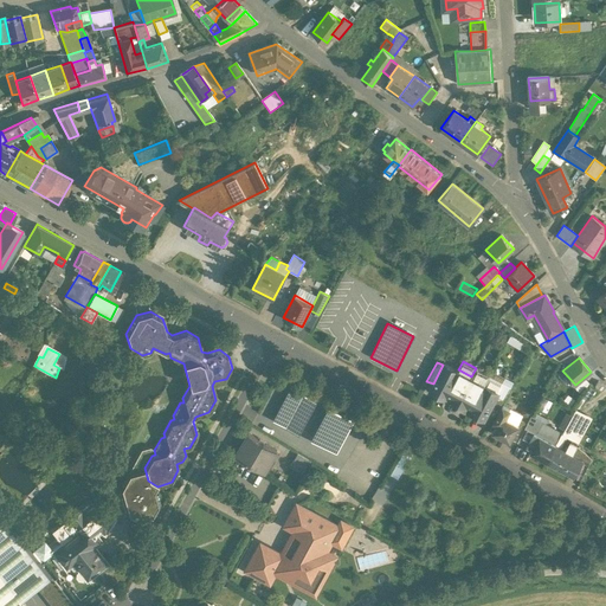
[(457,371),(444,363),(443,365),(433,384),(430,389),(444,397),(445,394),(457,371)]
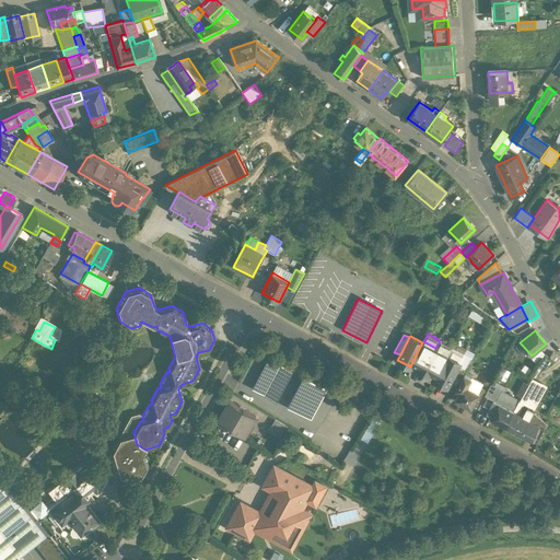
[(452,347),(440,340),(435,348),(448,354),(452,347)]
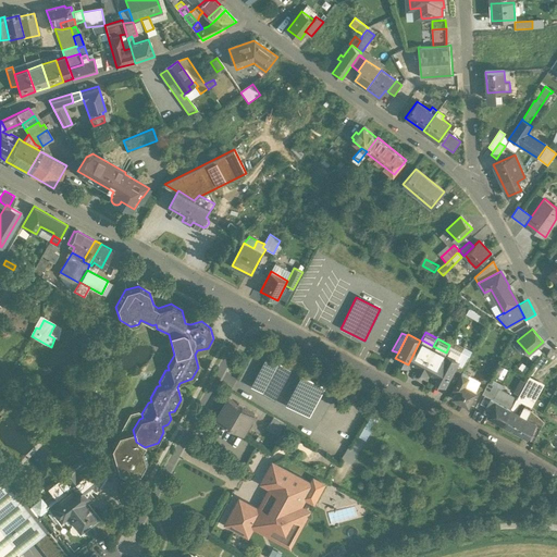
[(433,346),(421,339),(420,341),(409,362),(415,364),(413,366),(421,370),(433,346)]
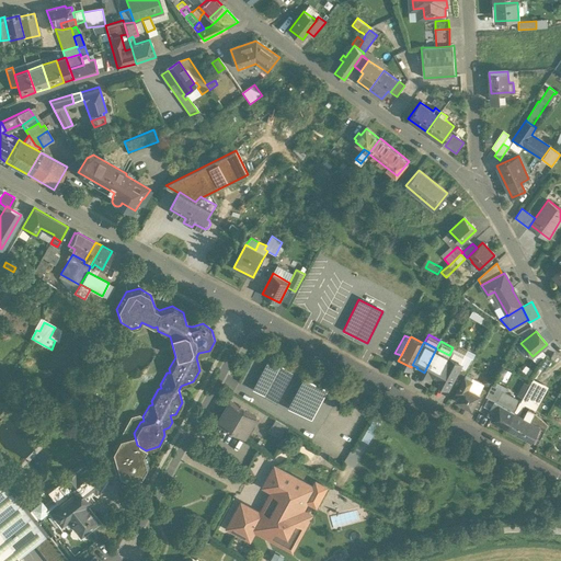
[(449,355),(436,348),(424,373),(431,376),(432,375),(437,377),(448,356),(449,355)]
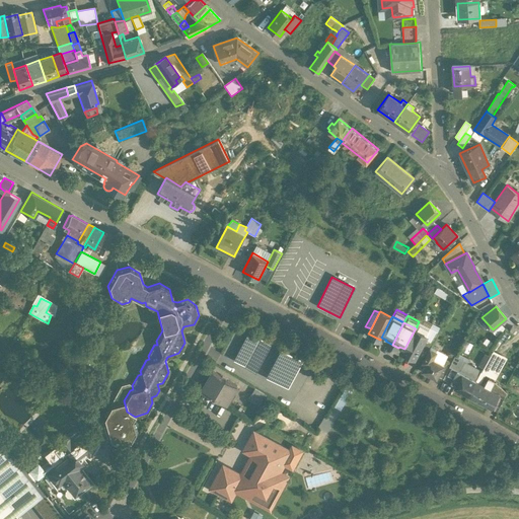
[(500,323),(493,329),(498,336),(504,328),(500,323)]
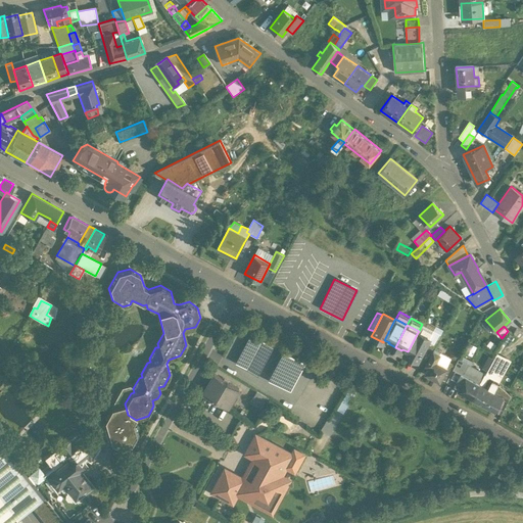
[(522,332),(517,328),(513,333),(519,337),(522,332)]
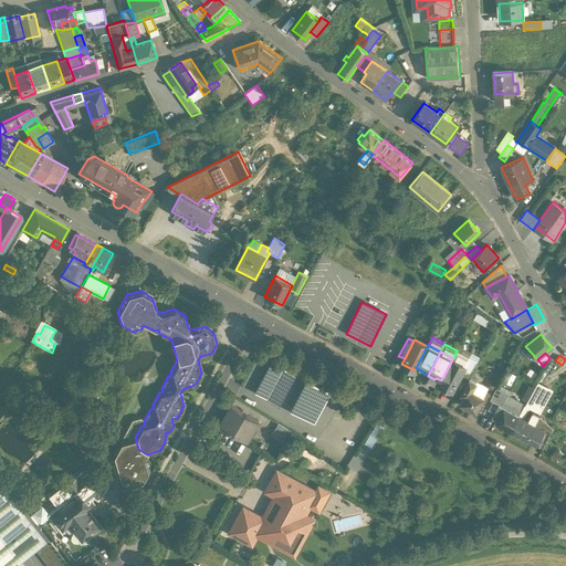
[(465,366),(452,359),(441,380),(439,384),(452,390),(463,370),(465,366)]
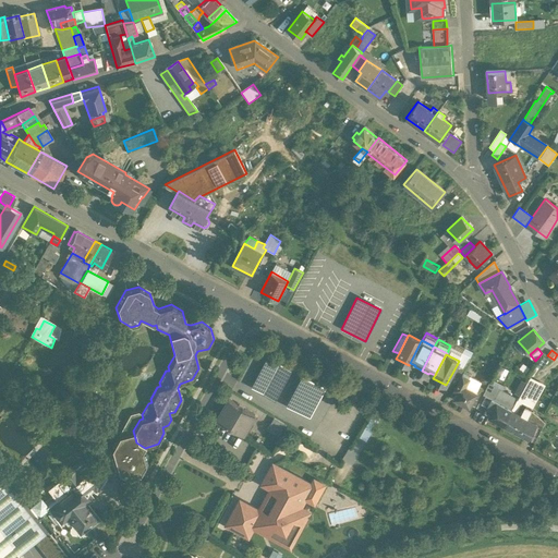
[(252,387),(274,399),(291,370),(268,358),(252,387)]
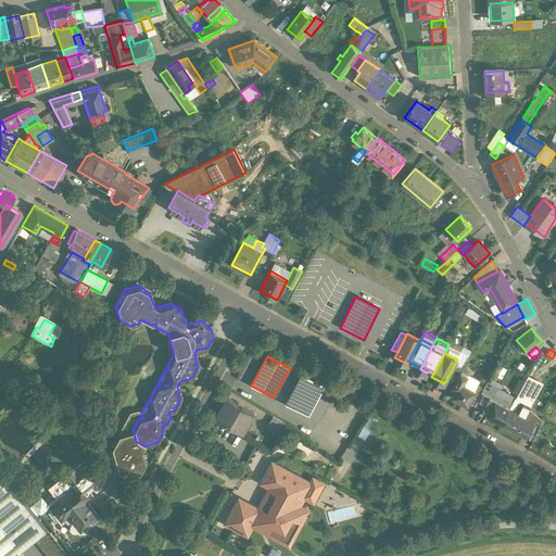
[(462,367),(455,364),(447,379),(453,382),(462,367)]
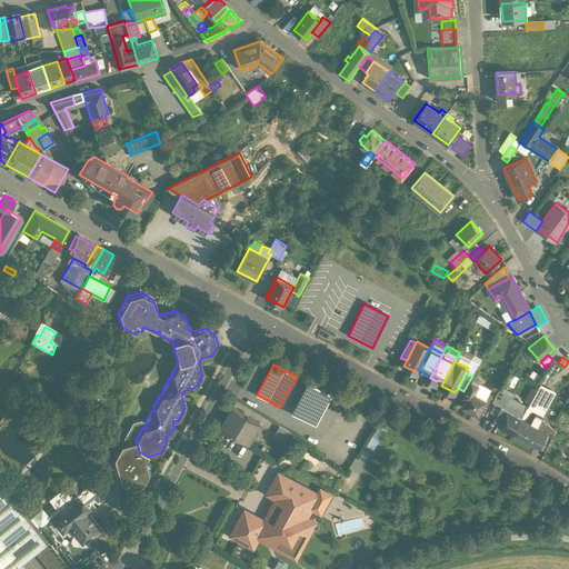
[(479,385),(471,380),(463,396),(467,398),(471,391),(475,393),(479,385)]
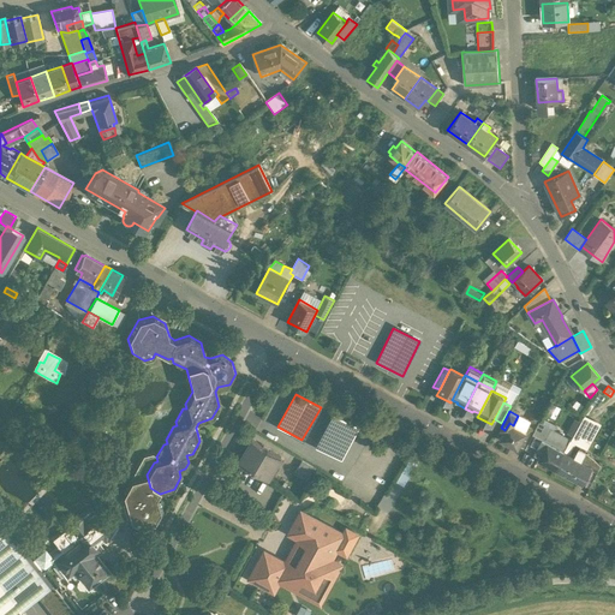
[(342,460),(358,429),(334,416),(317,447),(342,460)]
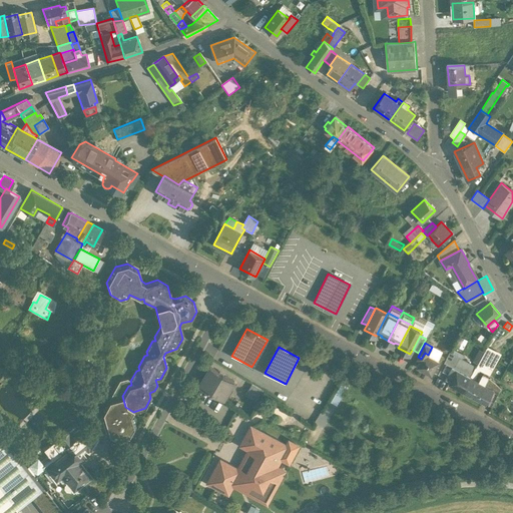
[(491,355),(484,351),(479,361),(475,367),(483,371),(491,355)]
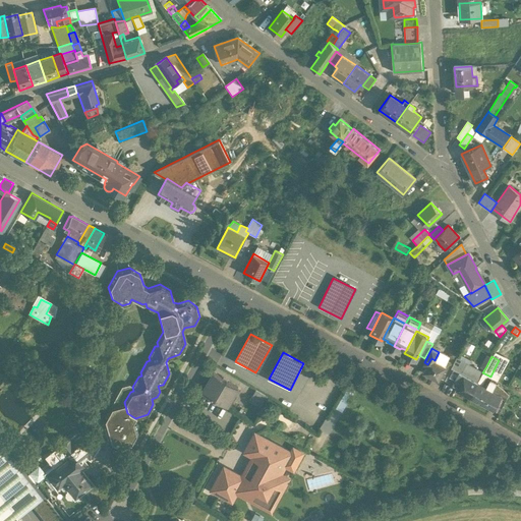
[(435,360),(431,358),(427,364),(423,371),(438,380),(440,378),(446,366),(445,365),(435,360)]
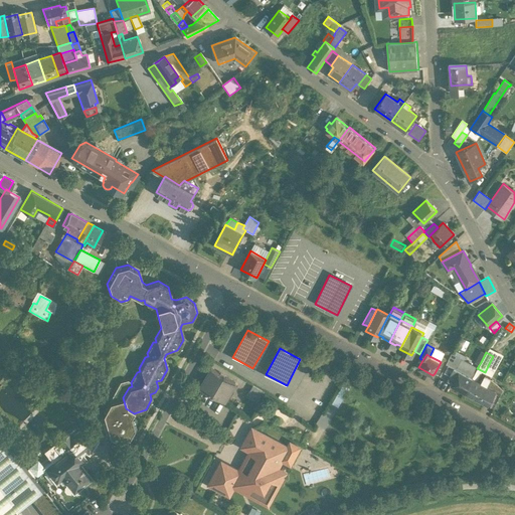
[(493,356),(485,372),(491,376),(500,360),(493,356)]
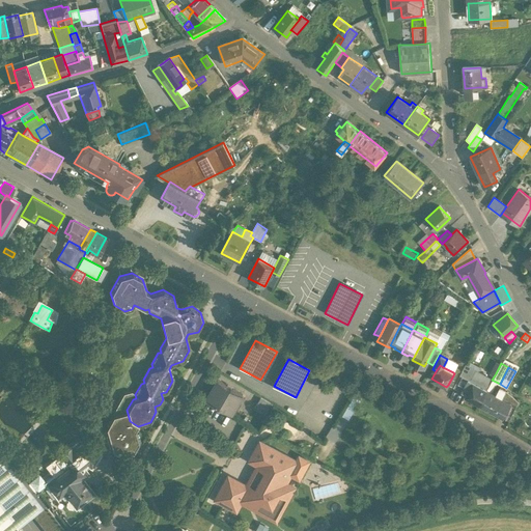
[(462,371),(455,369),(453,372),(454,373),(448,385),(453,387),(462,371)]
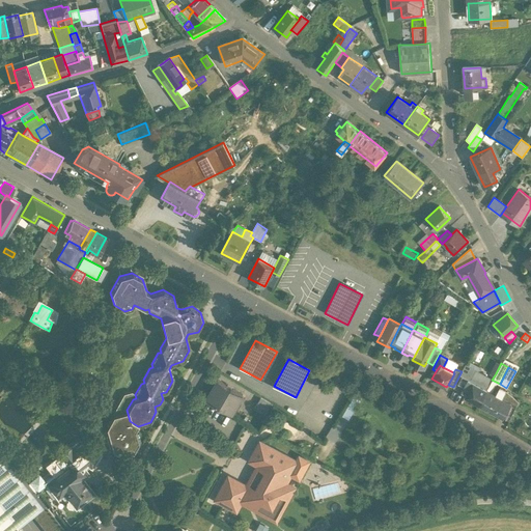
[(496,373),(491,370),(486,378),(488,379),(492,380),(496,373)]
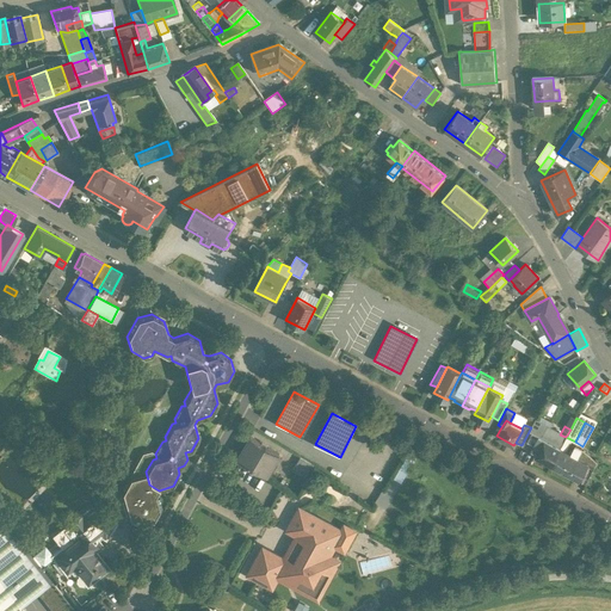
[(531,427),(522,445),(531,451),(541,433),(531,427)]
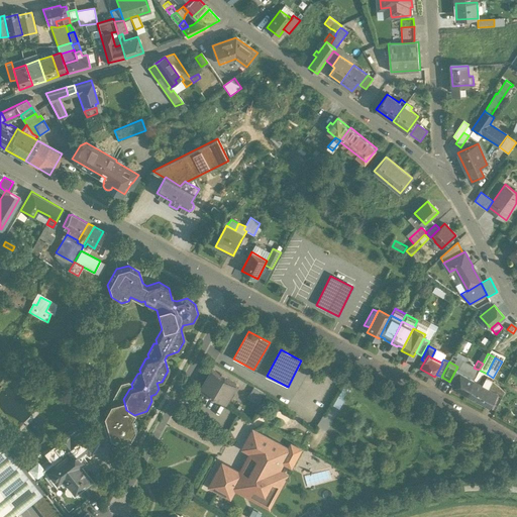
[(479,370),(476,369),(471,377),(475,379),(478,373),(479,370)]
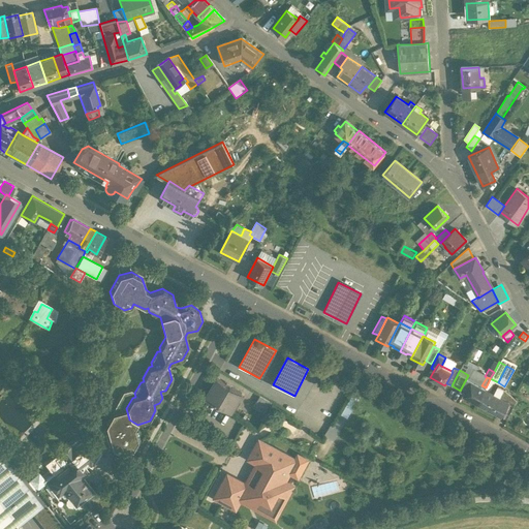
[(242,394),(217,378),(206,397),(230,412),(242,394)]
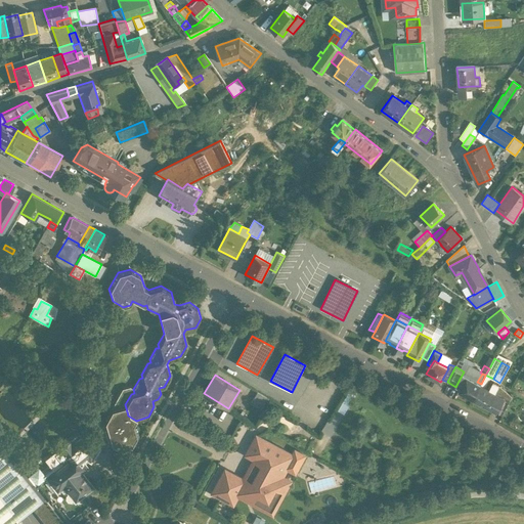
[(477,382),(467,377),(459,391),(473,399),(481,384),(477,382)]
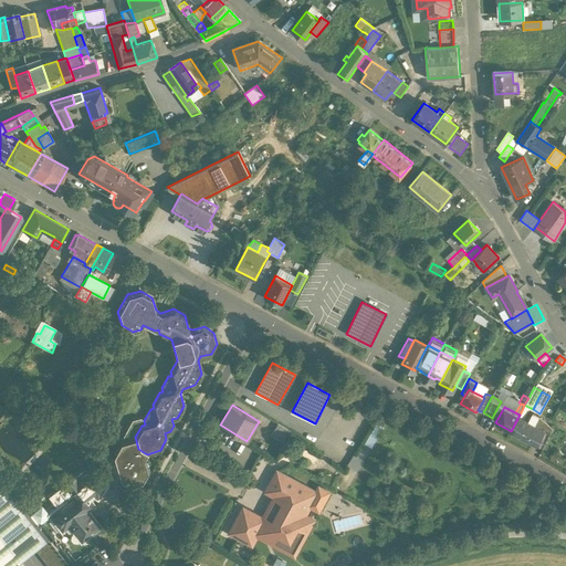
[(528,420),(524,417),(527,410),(523,408),(520,415),(511,431),(535,444),(544,429),(534,423),(538,416),(533,412),(528,420)]
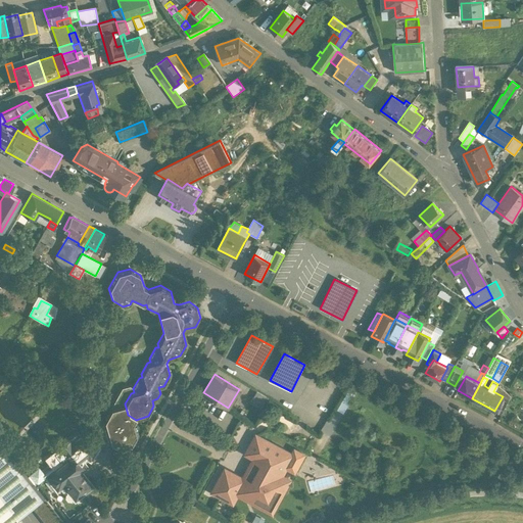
[(122,388),(112,407),(128,415),(125,403),(131,393),(134,392),(133,388),(129,386),(122,388)]
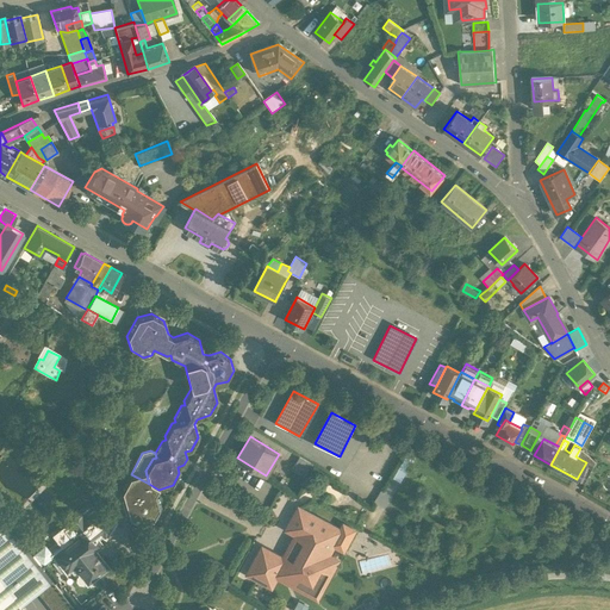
[(312,465),(299,458),(292,470),(305,477),(312,465)]
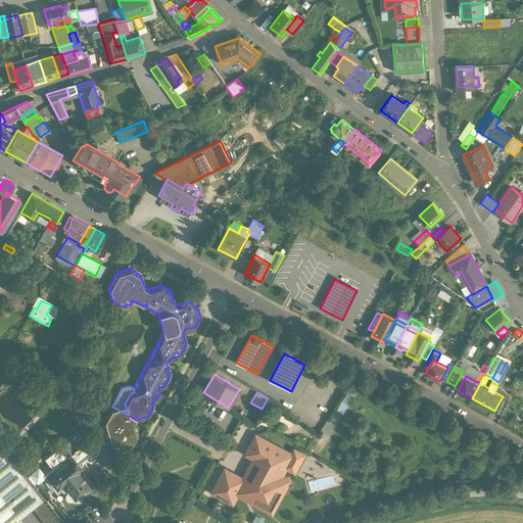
[(134,423),(136,420),(128,415),(112,407),(104,421),(112,443),(120,448),(132,445),(137,435),(134,423)]
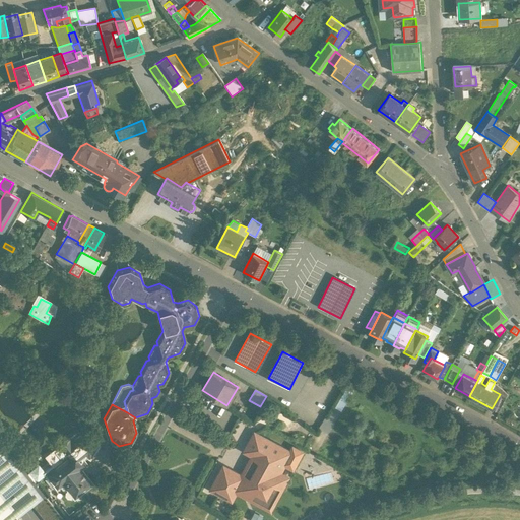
[(100,445),(85,435),(84,435),(77,431),(46,456),(53,466),(74,449),(82,459),(86,457),(90,459),(100,445)]
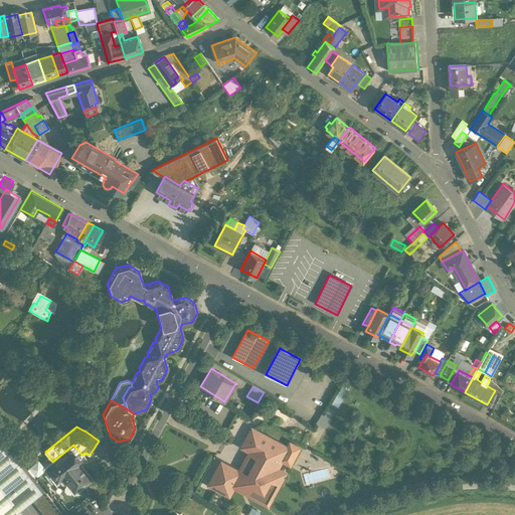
[(269,441),(250,431),(242,447),(250,451),(239,472),(234,480),(236,482),(252,490),(250,493),(264,500),(273,484),(278,487),(285,473),(278,469),(283,460),(289,448),(271,438),(269,441)]
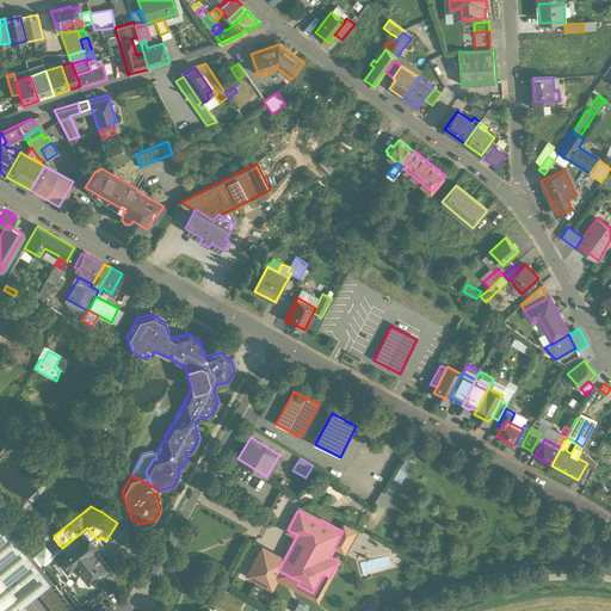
[(50,582),(0,519),(0,610),(19,610),(20,606),(50,582)]
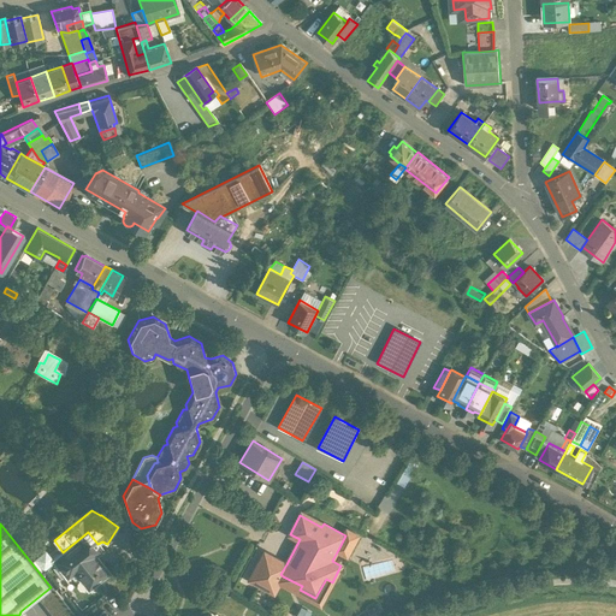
[(338,550),(348,556),(359,534),(349,529),(345,535),(338,550)]
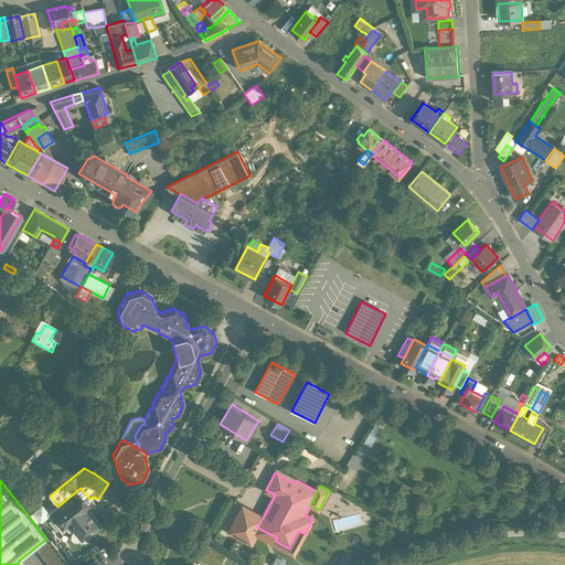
[(89,499),(81,488),(57,507),(49,514),(59,528),(68,519),(76,528),(73,531),(81,541),(100,525),(87,510),(94,504),(89,499)]
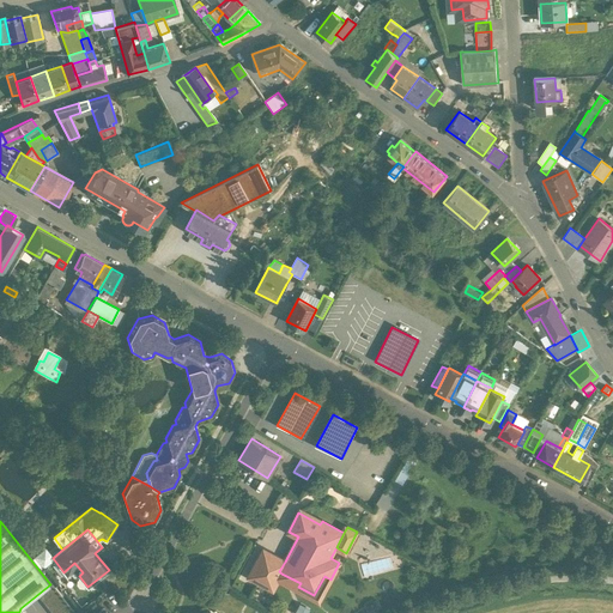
[(285,562),(263,550),(249,577),(273,590),(281,574),(279,571),(285,562)]
